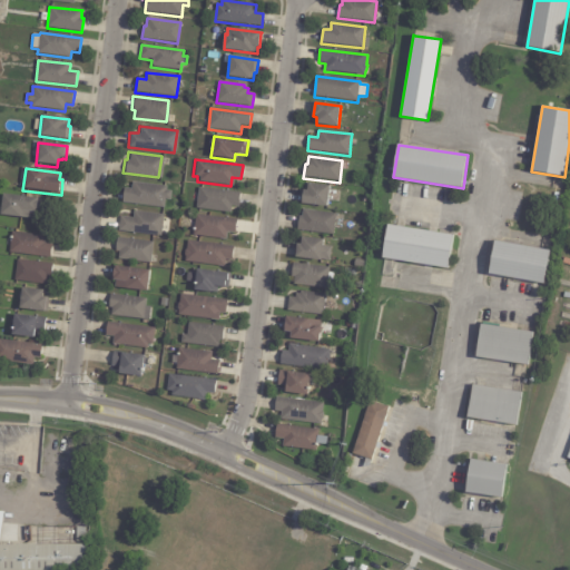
[(121,204),(124,188),(130,189),(131,183),(166,187),(166,192),(170,192),(169,200),(164,199),(164,208),(121,204)]
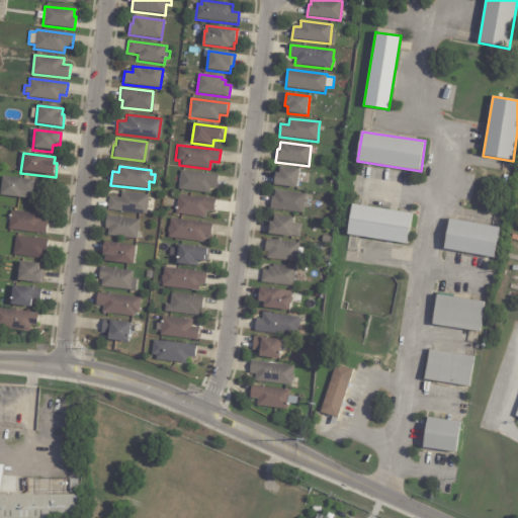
[(299,173),(297,189),(274,186),(276,173),(279,174),(280,167),(299,170),(299,173)]
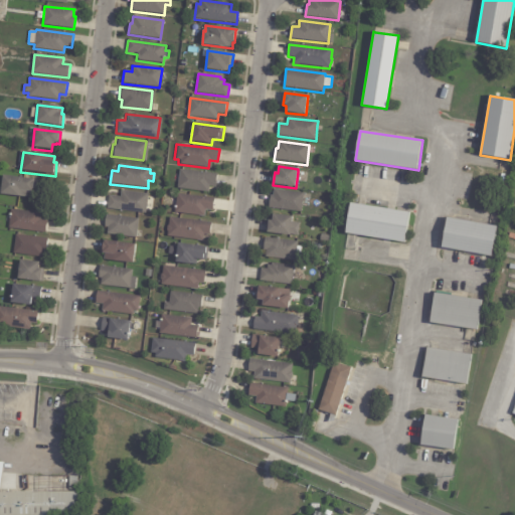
[(215,173),(214,185),(207,184),(206,191),(175,187),(178,167),(215,172),(215,173)]
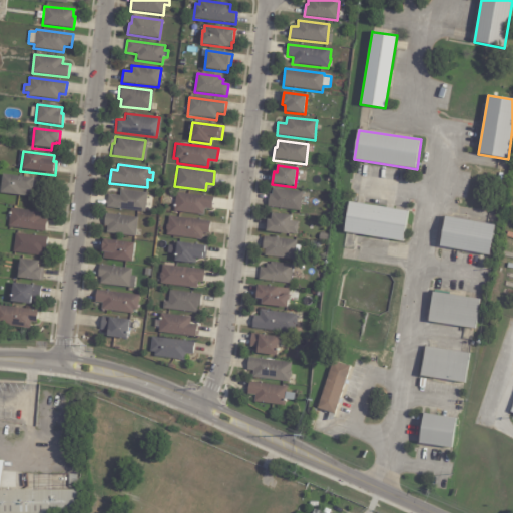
[(32,179),(31,192),(30,191),(29,198),(0,194),(0,184),(1,175),(32,179)]
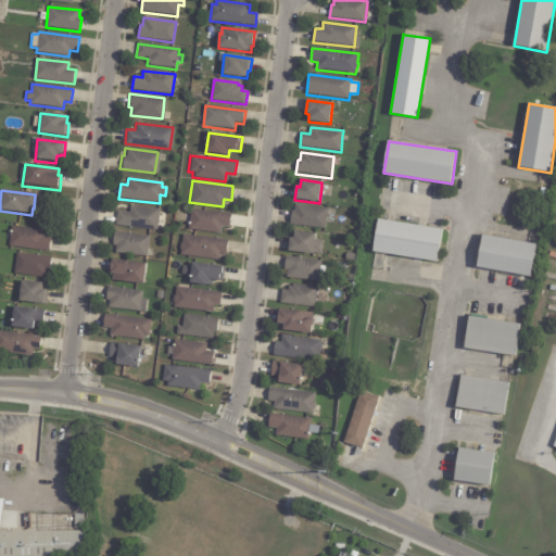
[(158,211),(155,229),(113,225),(115,211),(127,212),(128,205),(158,210),(158,211)]
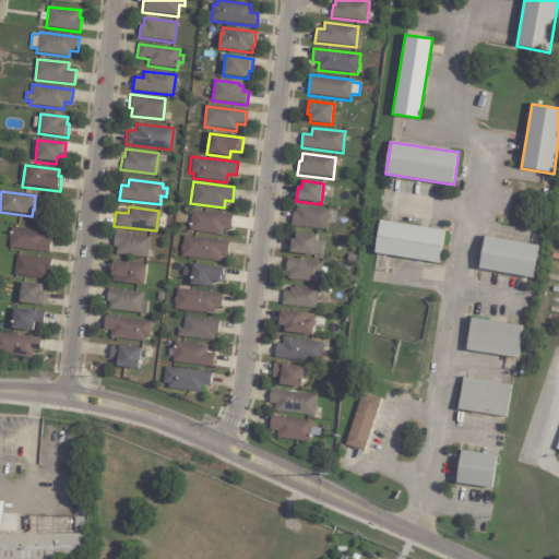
[(329,213),(326,232),(292,226),(294,213),(296,213),(297,206),(329,211),(329,213)]
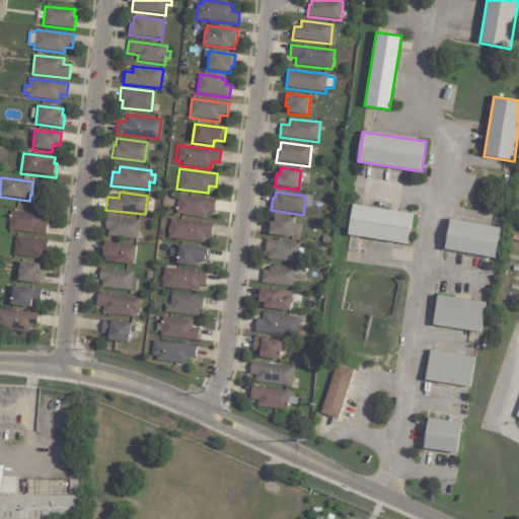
[(215,199),(214,211),(205,210),(205,218),(174,214),(176,194),(215,199)]
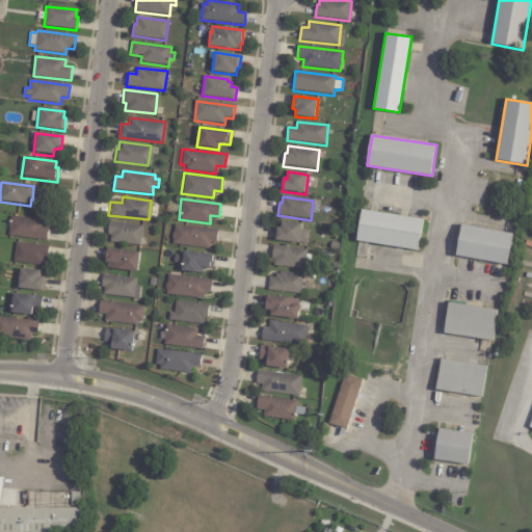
[(369,212),(424,221),(420,251),(354,242),(358,211),(369,212)]
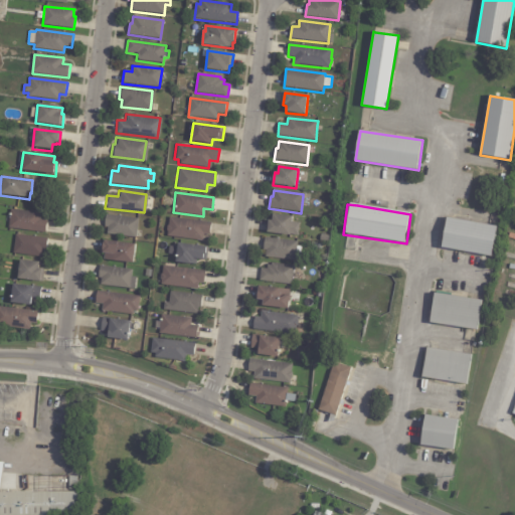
[(40,216),(39,220),(46,221),(44,234),(7,228),(10,209),(40,214),(40,216)]
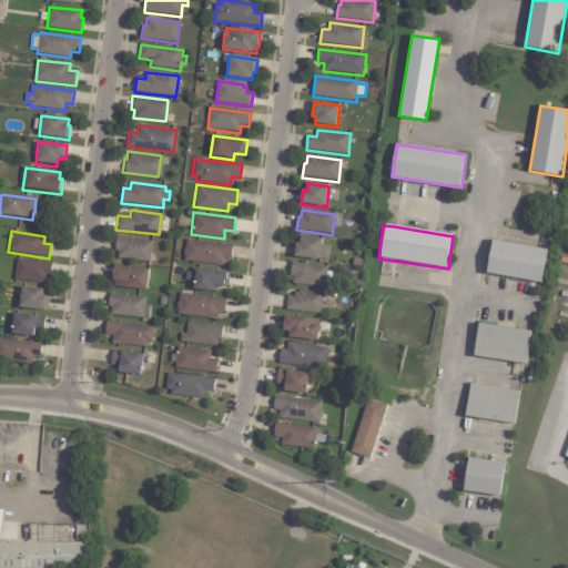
[(149,252),(148,261),(114,256),(115,249),(112,247),(114,235),(150,240),(149,252)]
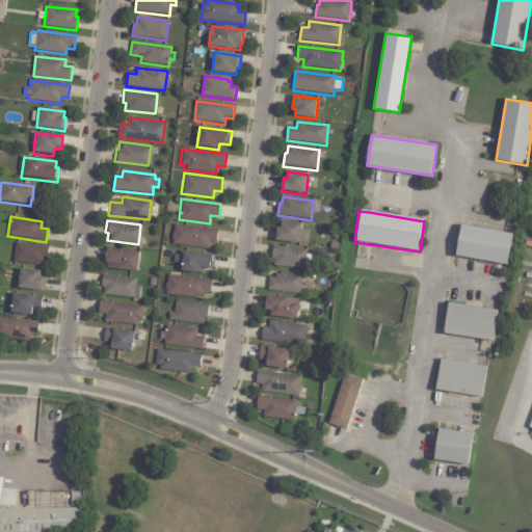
[(301,231),(300,244),(275,241),(277,229),(281,229),(282,222),(302,224),(301,231)]
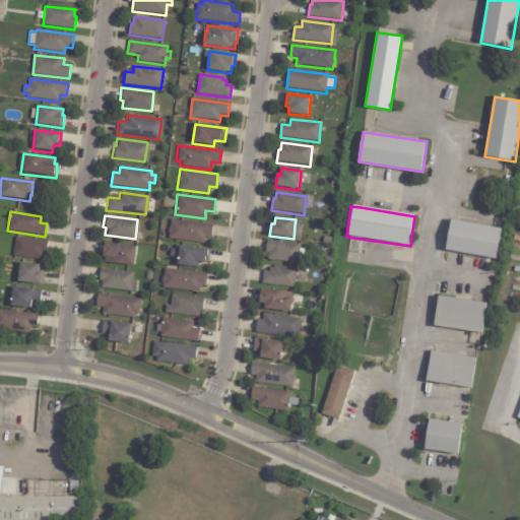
[(212,224),(210,237),(203,236),(203,242),(167,238),(168,233),(166,232),(167,228),(168,226),(169,218),(212,223),(212,224)]
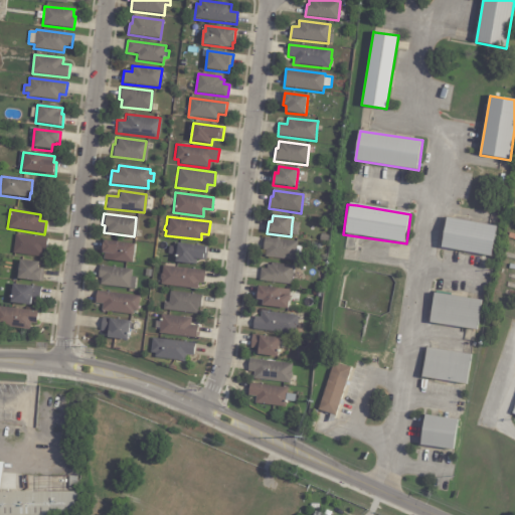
[(498,227),(493,256),(442,247),(447,218),(498,227)]
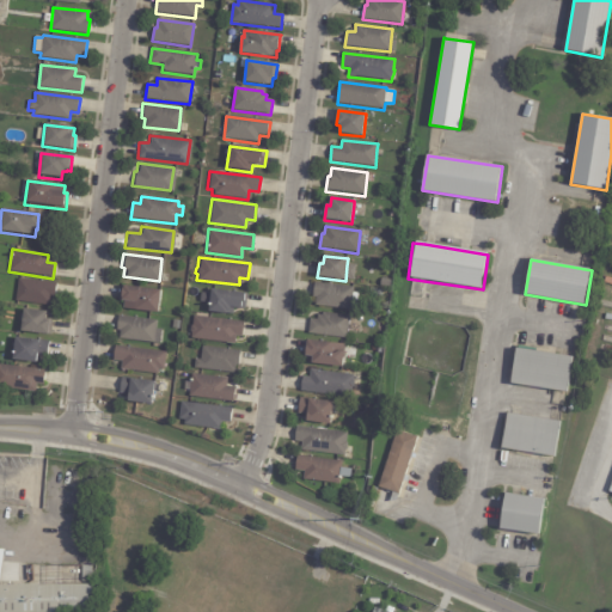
[(56,285),(54,299),(50,299),(49,306),(14,301),(18,280),(56,285)]
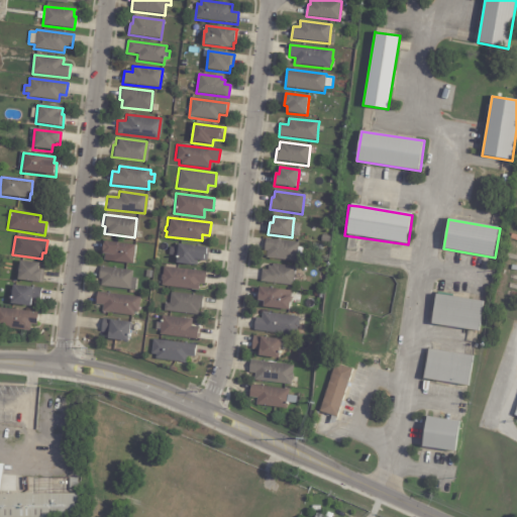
[(134,244),(131,264),(103,259),(104,253),(101,252),(101,250),(102,239),(134,244)]
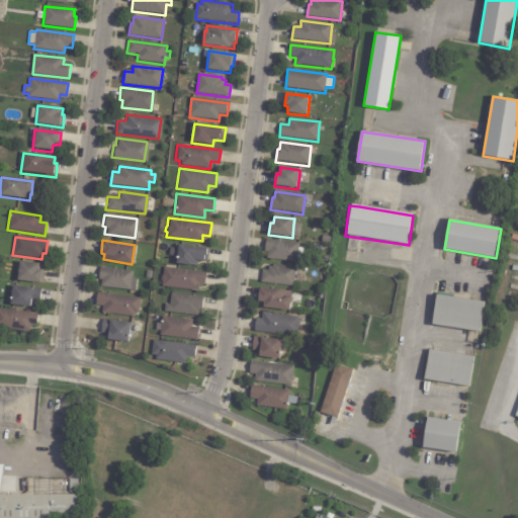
[(297,258),(296,263),(267,259),(268,252),(265,252),(266,240),(298,244),(297,258)]
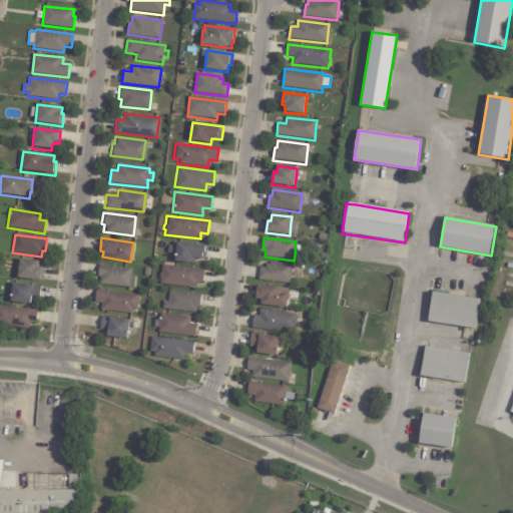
[(206,245),(204,257),(200,257),(200,258),(194,257),(194,263),(172,260),(173,252),(166,251),(167,242),(174,244),(175,240),(206,244),(206,245)]
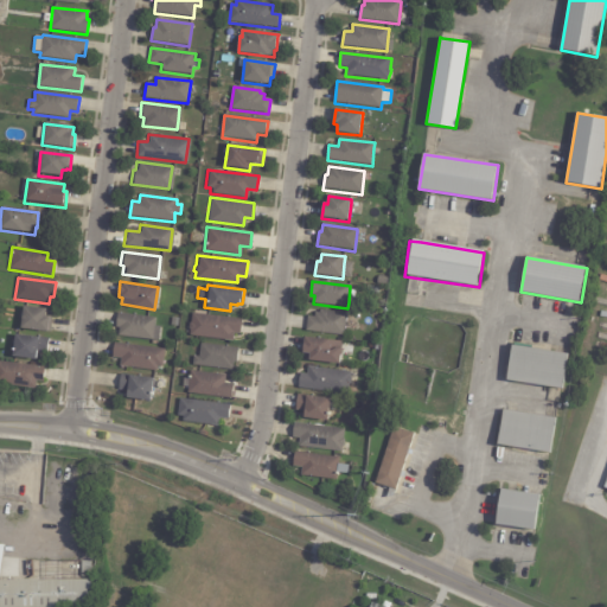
[(46,314),(45,318),(53,318),(51,332),(49,332),(48,333),(20,330),(24,307),(46,310),(46,314)]
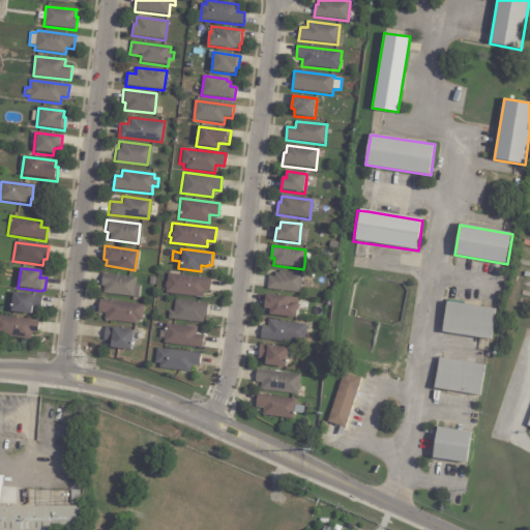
[(303,274),(301,294),(267,291),(269,276),(275,277),(275,273),(280,273),(280,271),(303,274)]
